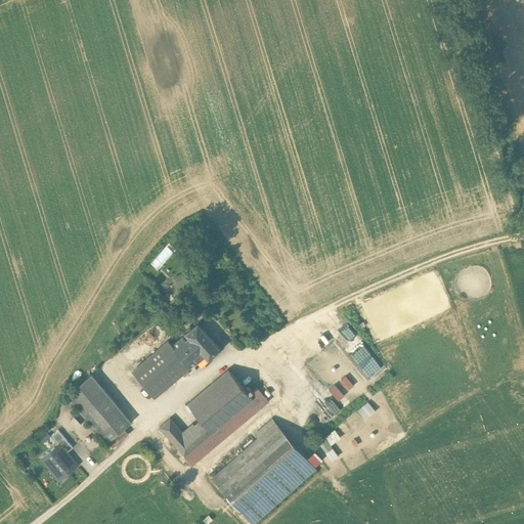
[(179,287),(190,280),(185,270),(174,276),(179,287)]
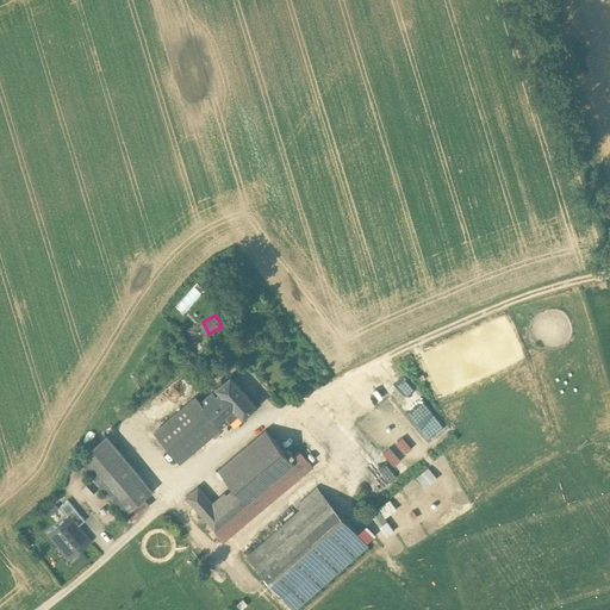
[(256,405),(230,375),(216,387),(222,394),(218,397),(213,400),(231,422),(240,415),(242,417),(256,405)]
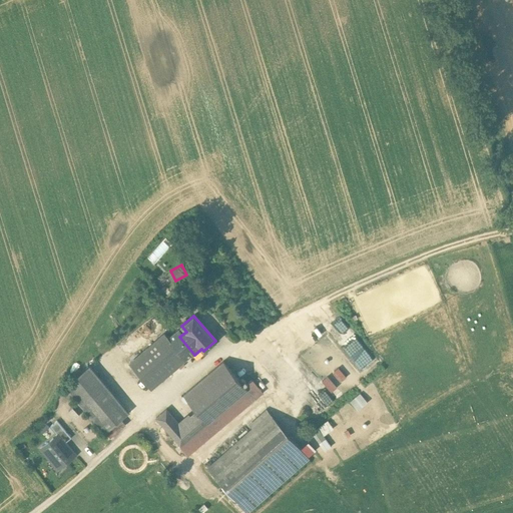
[(164,334),(130,363),(150,387),(184,359),(185,360),(190,355),(192,357),(194,355),(179,337),(183,334),(179,329),(168,338),(164,334)]
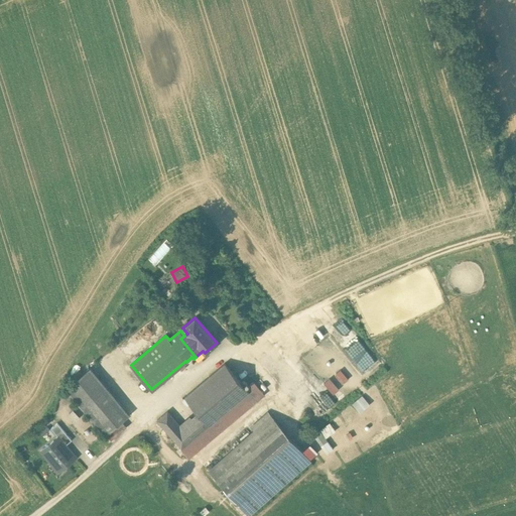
[(225,363),(184,397),(198,412),(209,425),(249,391),(246,388),(225,363)]
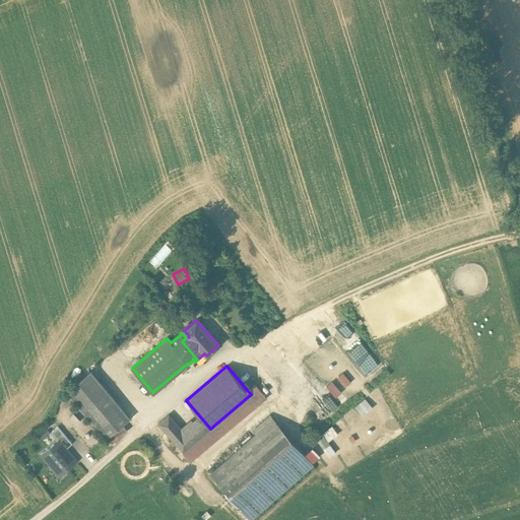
[(90,371),(67,390),(107,437),(130,417),(90,371)]
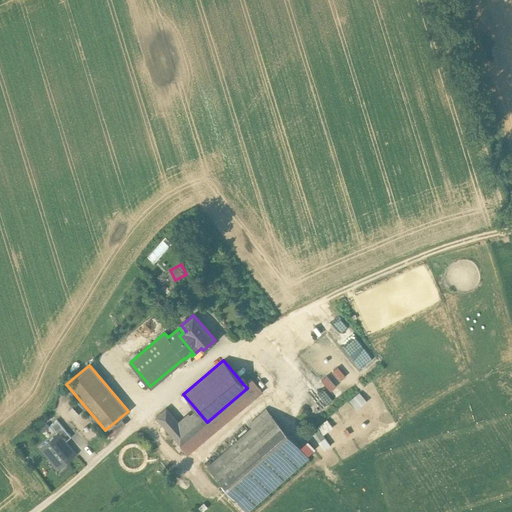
[(321,379),(330,391),(337,386),(327,374),(321,379)]
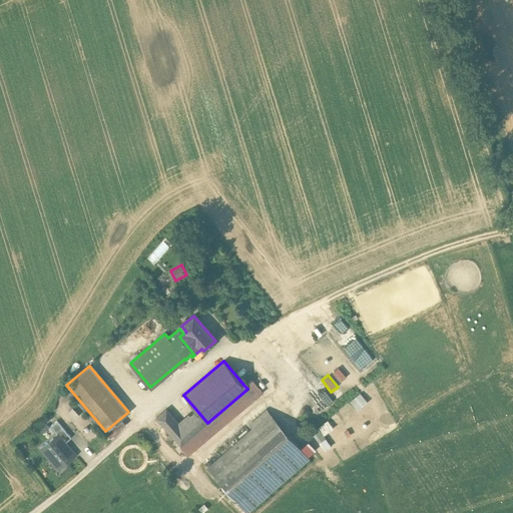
[(180,446),(179,447),(187,456),(263,392),(252,380),(244,386),(247,389),(207,423),(180,446)]
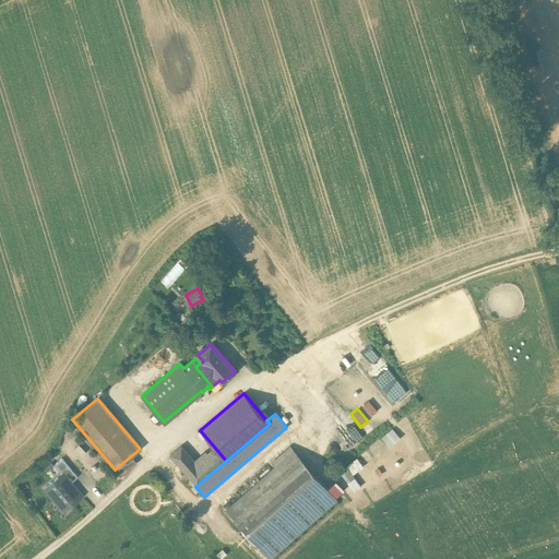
[(392,427),(382,437),(391,447),(401,437),(392,427)]
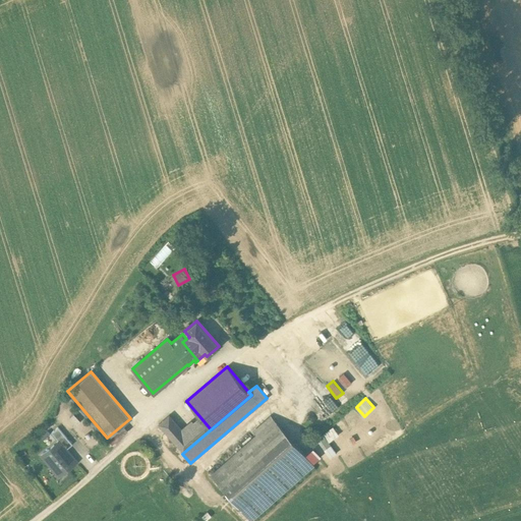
[(182,430),(169,415),(159,424),(183,453),(211,429),(199,416),(182,430)]
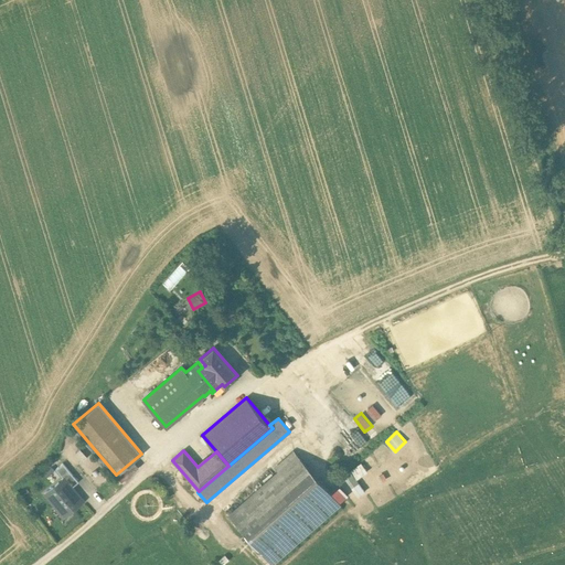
[(278,471),(230,514),(272,563),(339,503),(294,451),(275,468),(278,471)]
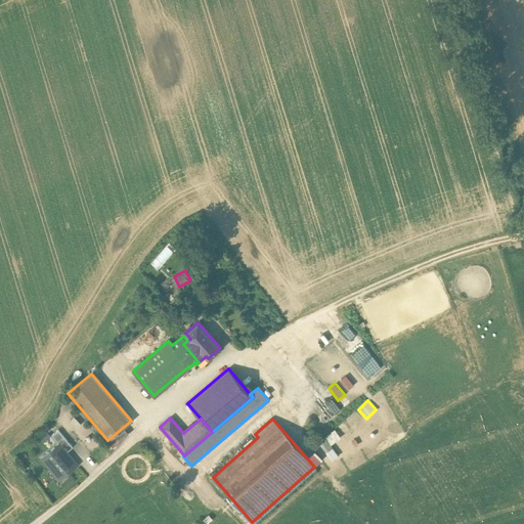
[(72,433),(64,425),(60,428),(68,436),(72,433)]
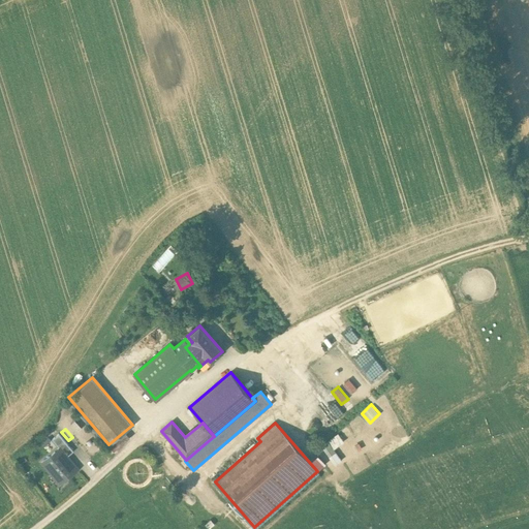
[(73,452),(59,434),(52,439),(59,447),(60,447),(67,457),(73,452)]
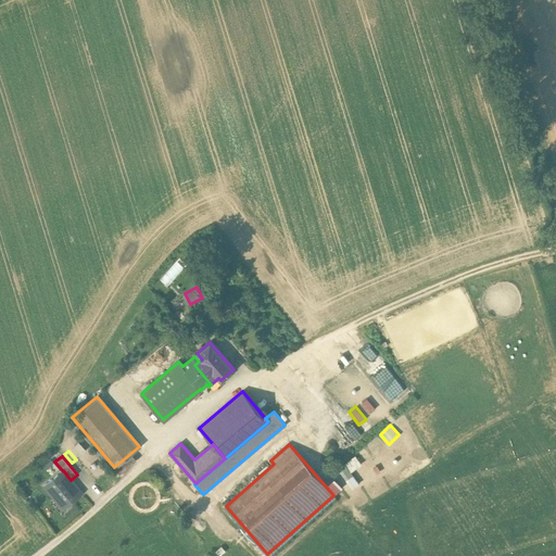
[(351,471),(362,465),(356,456),(338,468),(352,489),(359,483),(351,471)]
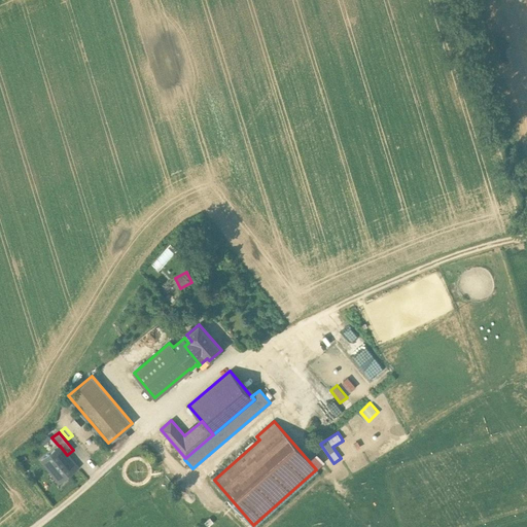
[(67,455),(60,446),(59,446),(42,460),(54,475),(56,472),(62,481),(77,467),(67,455)]
